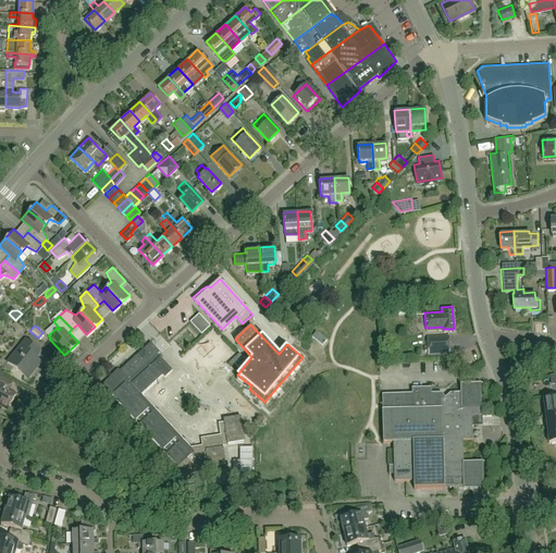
[(189,344),(204,359),(223,342),(208,327),(189,344)]
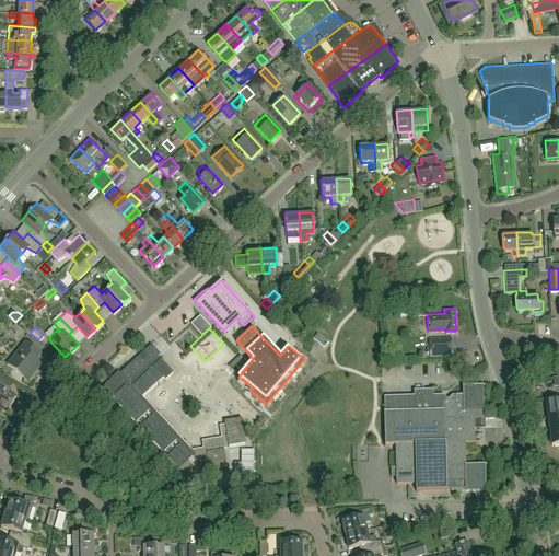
[(451,352),(450,335),(428,336),(429,354),(451,352)]
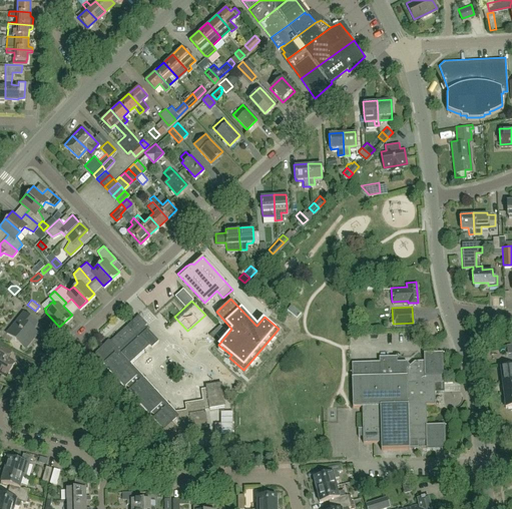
[(37,331),(32,327),(36,321),(23,310),(6,331),(25,347),(37,331)]
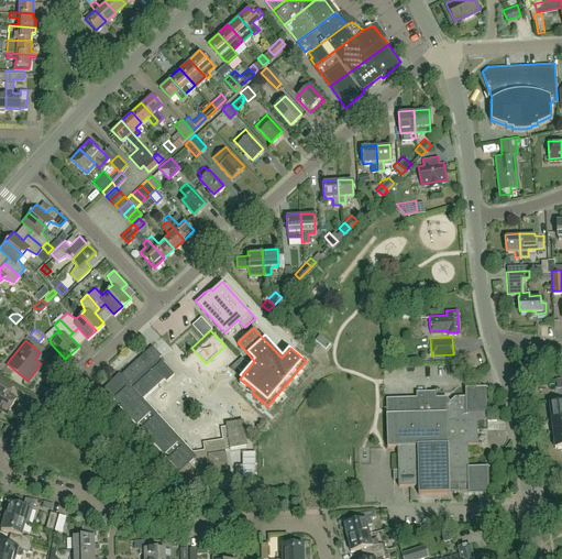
[(204,448),(191,449),(143,396),(164,376),(166,380),(174,373),(158,355),(161,353),(152,343),(99,392),(109,402),(113,397),(136,423),(139,420),(142,425),(141,426),(164,452),(165,450),(169,455),(167,457),(179,469),(175,473),(187,486),(200,474),(199,474),(204,471),(209,470),(227,468),(224,446),(229,445),(229,447),(246,445),(243,419),(226,422),(226,425),(220,426),(222,438),(202,440),(204,448)]
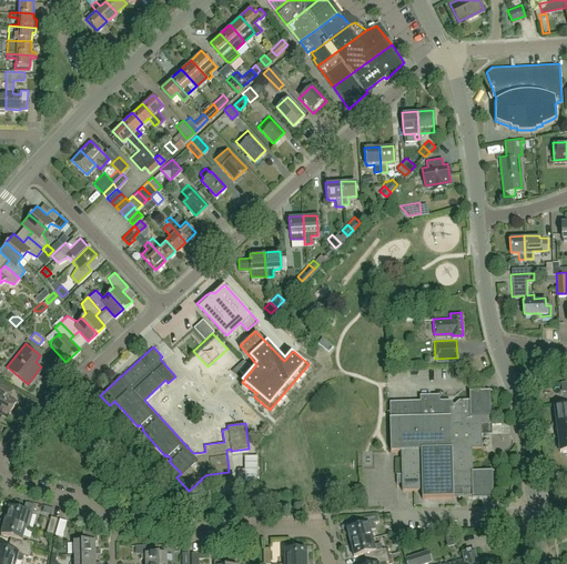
[(246,361),(243,358),(231,369),(234,372),(246,361)]
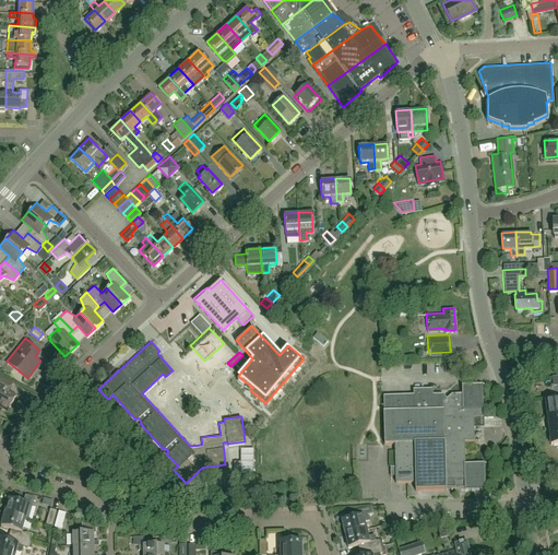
[(247,359),(242,355),(235,363),(238,367),(247,359)]
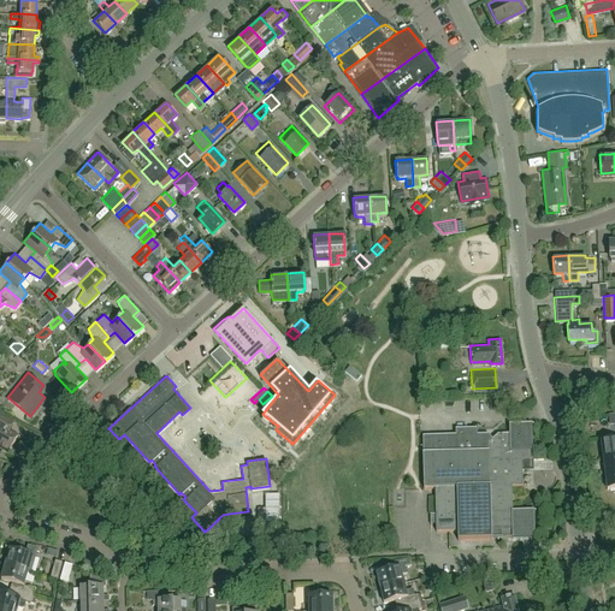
[(17,433),(6,427),(9,423),(10,425),(13,420),(0,413),(0,446),(7,450),(17,433)]
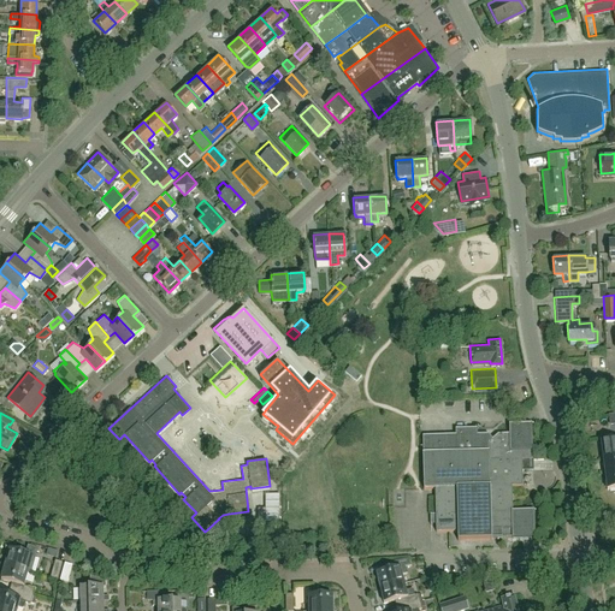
[(512,508),(510,482),(521,482),(521,468),(532,468),(531,421),(508,421),(509,431),(497,431),(492,434),(492,435),(489,431),(477,432),(477,426),(455,426),(455,432),(421,433),(423,450),(421,450),(423,486),(433,486),(435,511),(430,511),(430,510),(429,510),(430,520),(435,520),(435,528),(456,528),(457,538),(491,537),(498,537),(500,541),(507,541),(507,535),(533,535),(533,508),(512,508)]
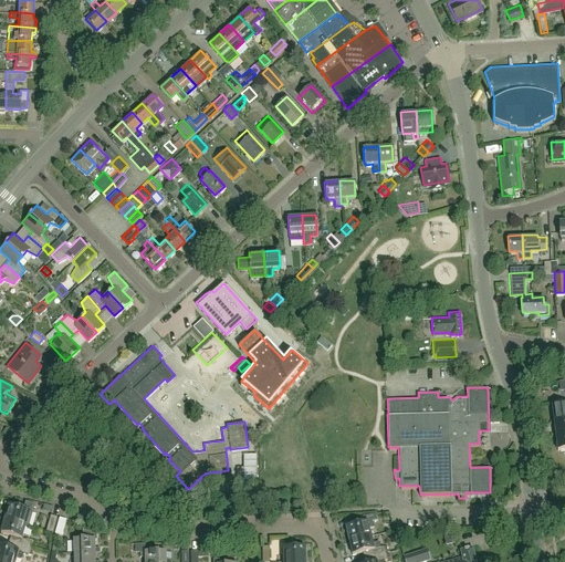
[(564,401),(552,404),(553,418),(564,416),(564,401)]
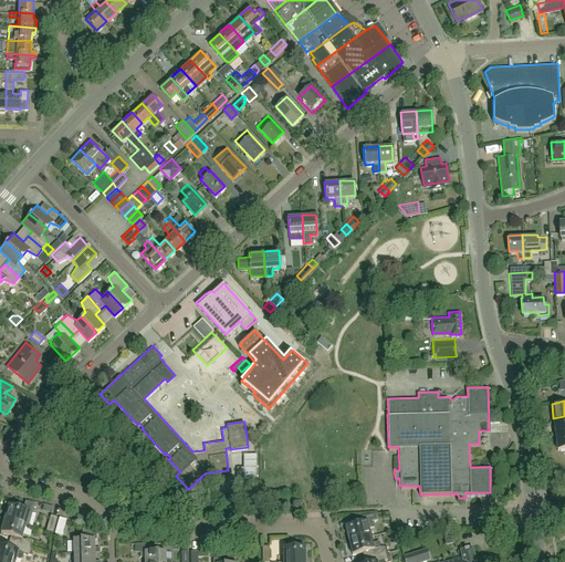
[(555,433),(564,430),(564,416),(553,418),(555,433)]
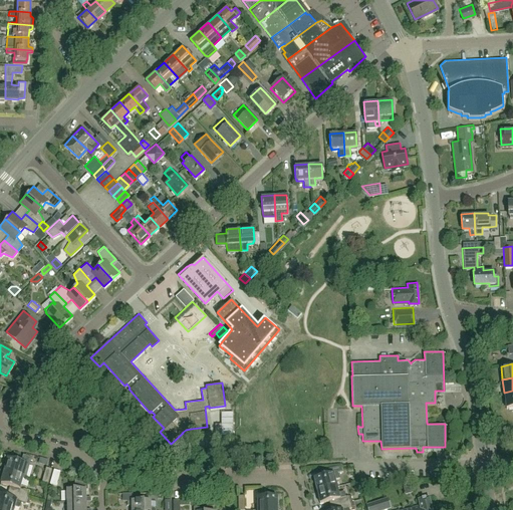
[(512,391),(504,393),(506,406),(512,405),(512,391)]
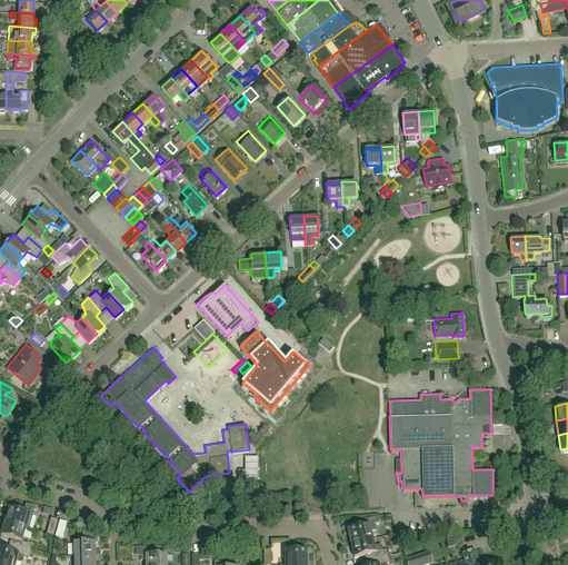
[(243,455),(245,468),(237,468),(238,494),(258,494),(257,454),(243,455)]
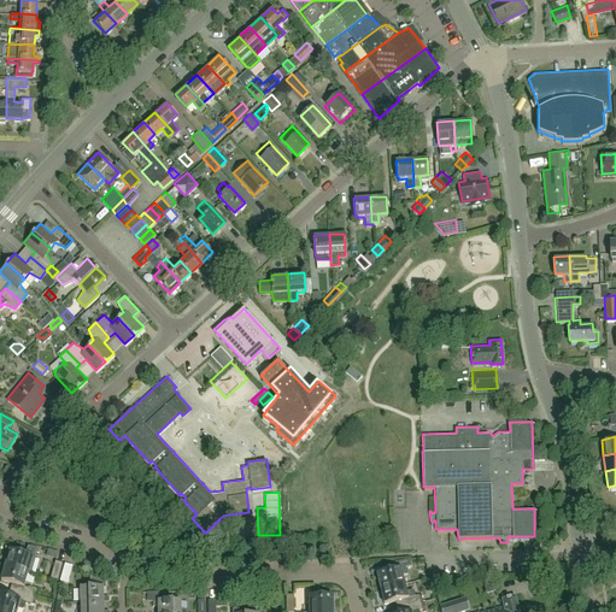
[(30,570),(37,546),(27,542),(24,552),(7,547),(4,563),(27,569),(27,570),(30,570)]
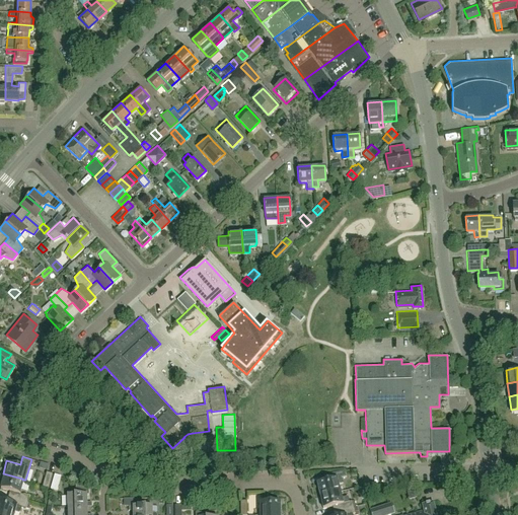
[(343,481),(341,475),(346,474),(344,467),(323,472),(325,479),(316,482),(319,494),(339,489),(338,482),(343,481)]
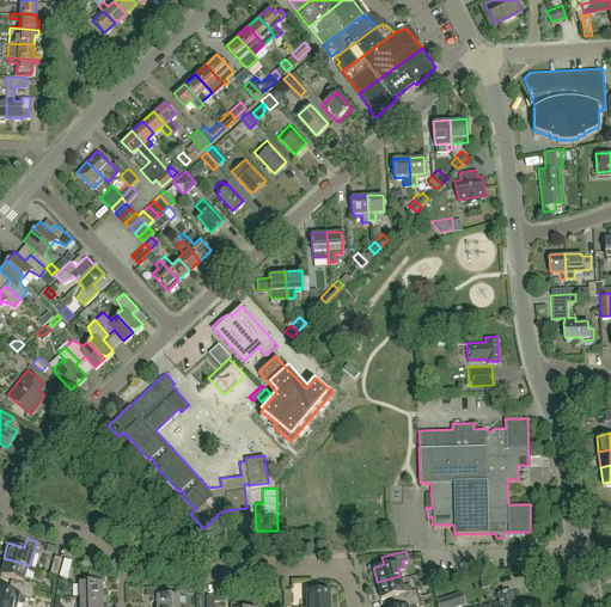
[(56,572),(57,564),(60,556),(53,553),(48,571),(56,572)]
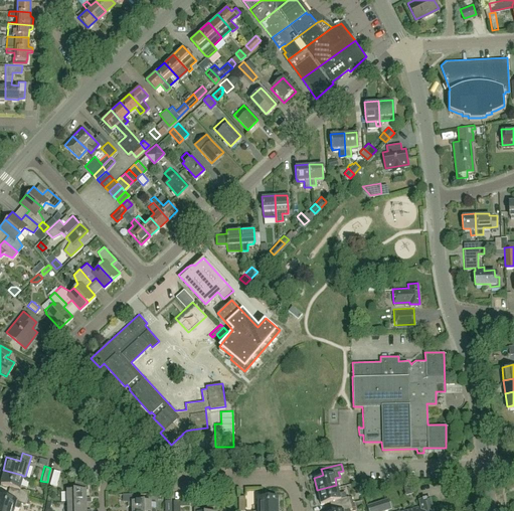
[(49,483),(55,485),(59,470),(53,468),(49,483)]
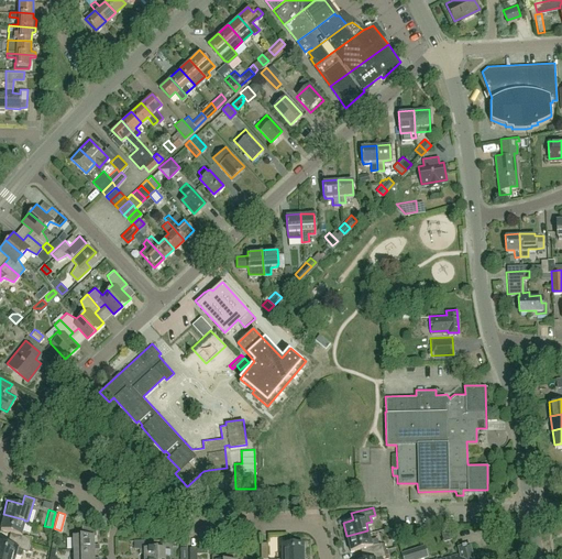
[(24,521),(24,519),(3,514),(0,527),(9,529),(8,536),(29,541),(31,535),(21,533),(24,521)]
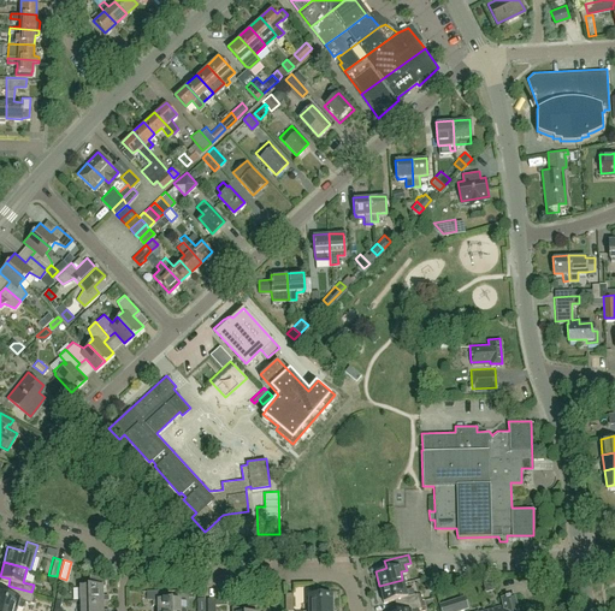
[(102,593),(101,583),(105,583),(105,577),(89,573),(89,583),(80,583),(80,599),(102,598),(107,598),(107,593),(102,593)]
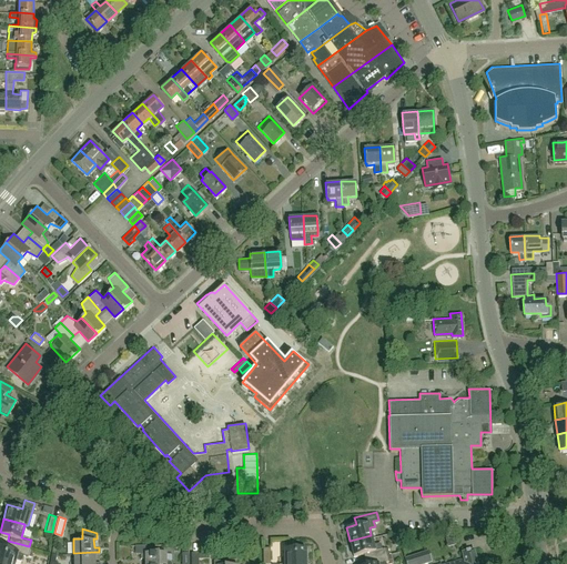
[(377,542),(373,543),(371,535),(350,541),(353,554),(363,552),(364,559),(388,552),(386,545),(378,547),(377,542)]
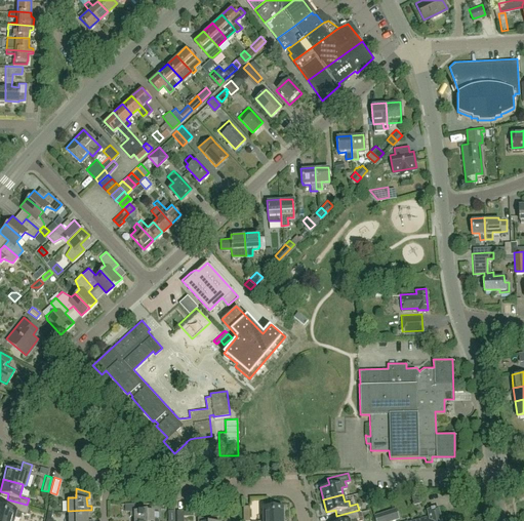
[(22,511),(25,512),(26,508),(27,505),(7,499),(5,506),(0,504),(0,517),(12,520),(14,515),(19,516),(22,511)]
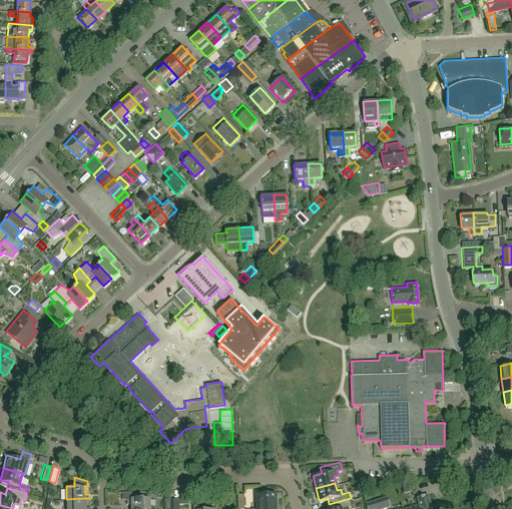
[(150,497),(139,498),(131,498),(131,489),(124,489),(124,498),(125,498),(126,502),(130,502),(130,508),(154,508),(154,506),(153,504),(150,504),(150,497)]
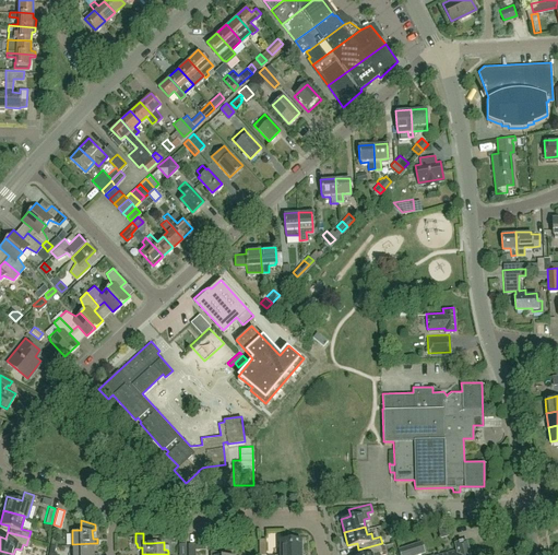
[(301,553),(301,539),(280,539),(280,553),(301,553)]
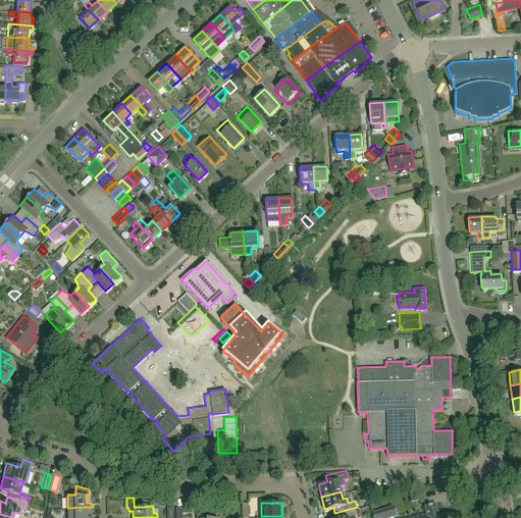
[(438,517),(435,503),(424,505),(425,511),(398,517),(438,517)]
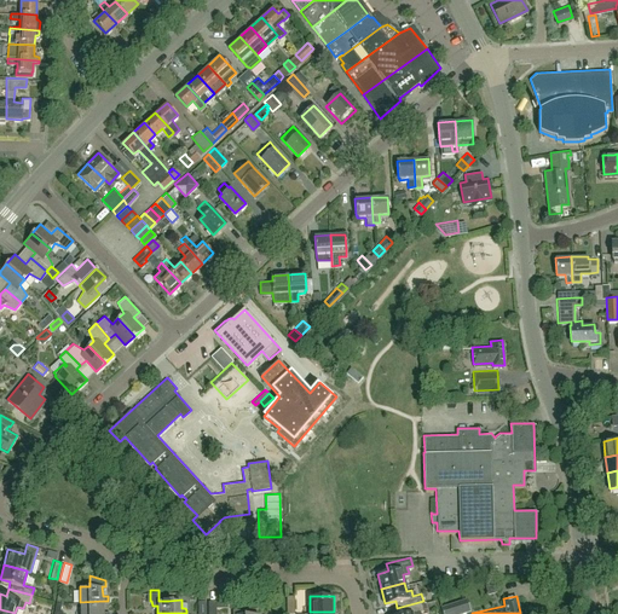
[(440,604),(443,613),(454,613),(469,609),(465,597),(440,604)]
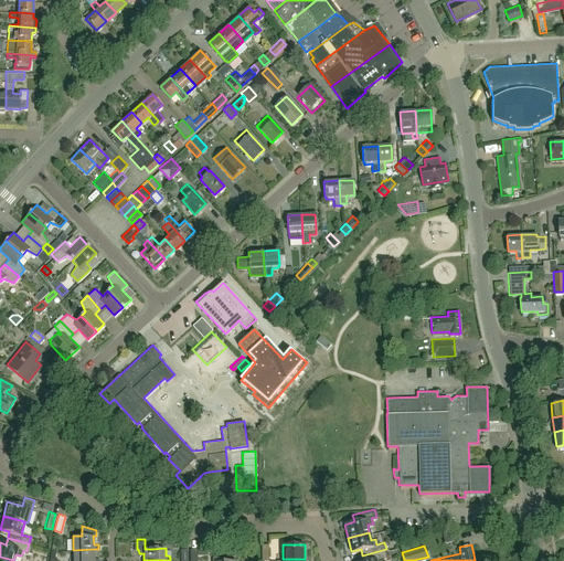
[(54,557),(55,550),(51,549),(48,560),(56,560),(56,558),(54,557)]
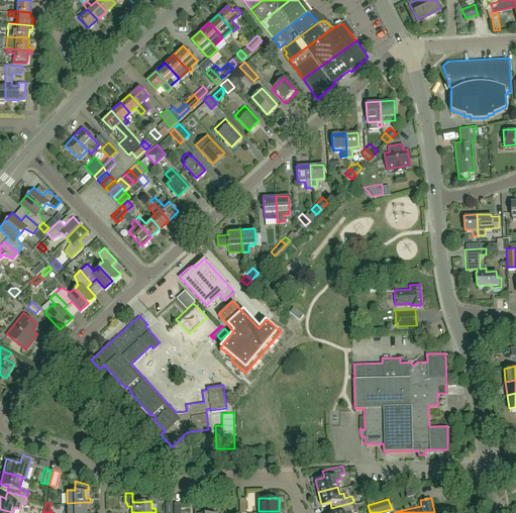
[(86,502),(67,503),(67,512),(90,512),(90,510),(86,510),(86,502)]
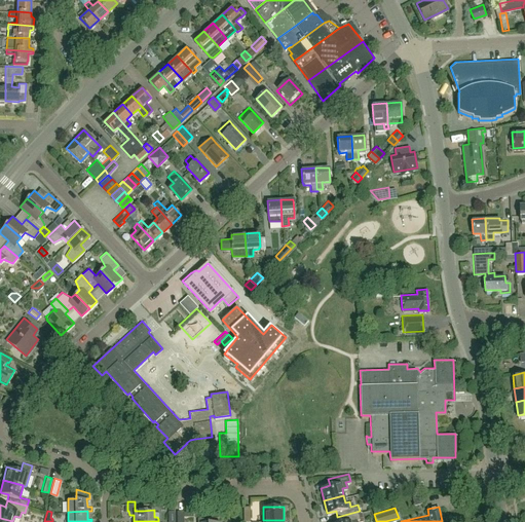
[(357,521),(357,518),(359,518),(359,517),(363,516),(361,511),(360,511),(337,517),(338,521),(357,521)]
